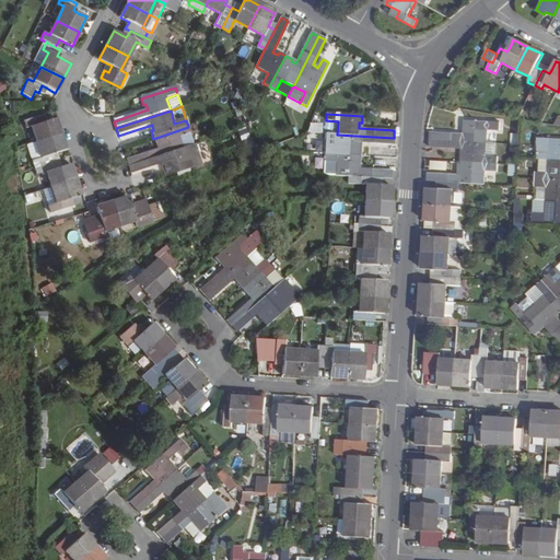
[(46,123),(41,124),(38,117),(23,121),(25,129),(32,127),(36,142),(59,135),(55,120),(46,123)]
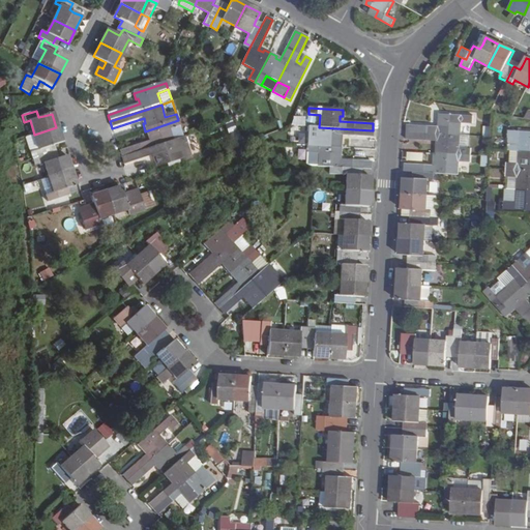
[(291,125),(304,126),(305,117),(294,116),(291,125)]
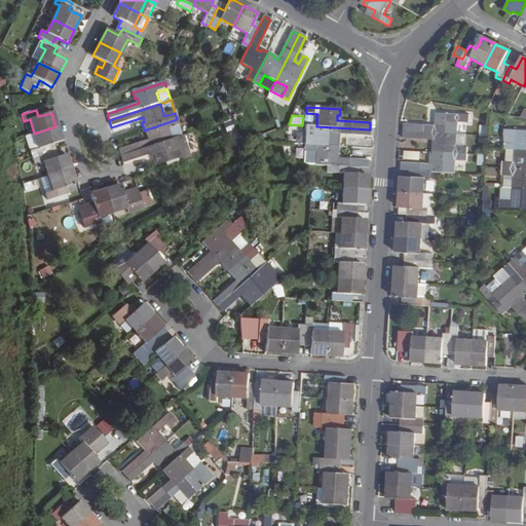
[(439,126),(404,125),(403,132),(457,135),(457,123),(468,124),(470,116),(436,115),(436,122),(439,122),(439,126)]
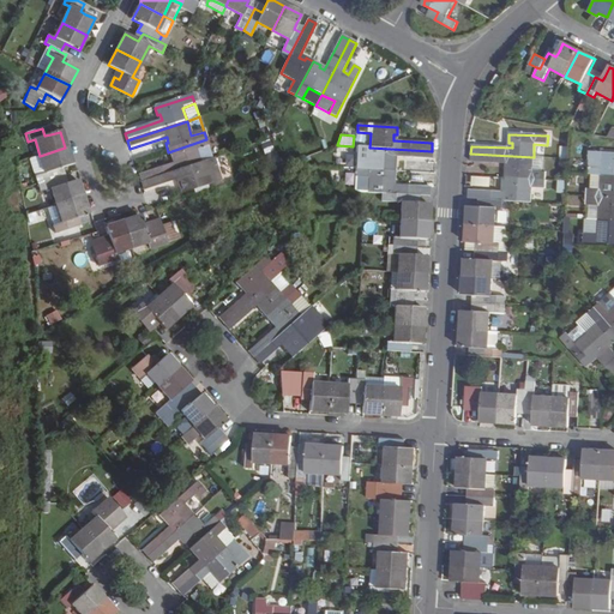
[(175,163),(139,176),(140,184),(200,166),(197,151),(209,148),(206,139),(168,152),(170,160),(174,158),(175,163)]
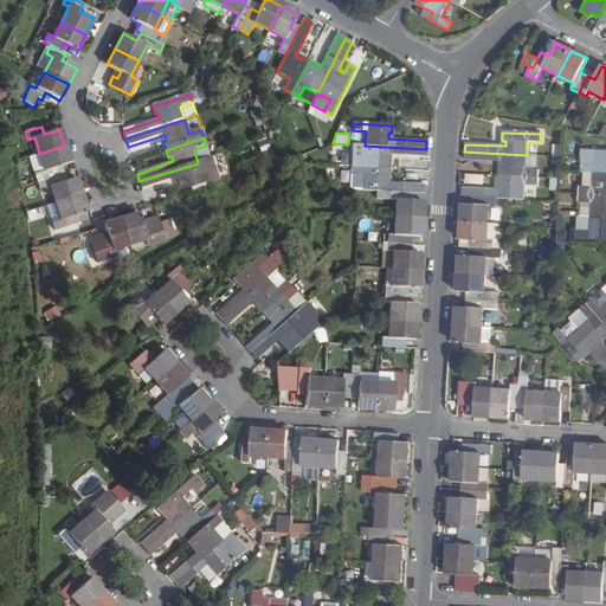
[(363,159),(365,146),(352,144),(350,158),(363,159)]
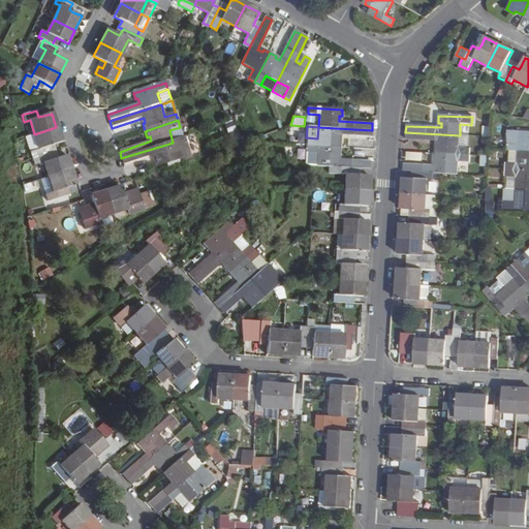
[(61,143),(56,127),(34,134),(39,150),(31,152),(28,153),(30,160),(36,158),(51,153),(49,147),(53,145),(61,143)]
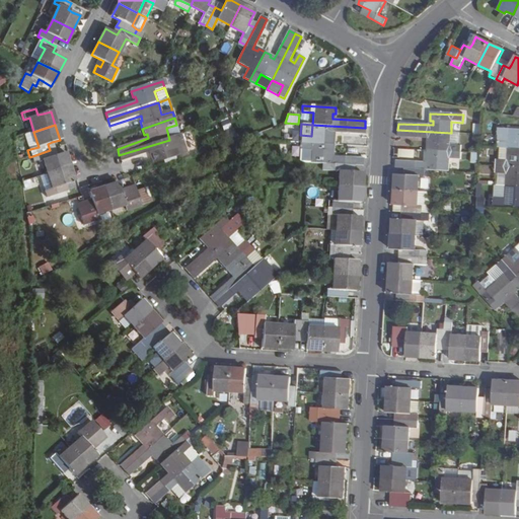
[(176,125),(166,128),(169,140),(179,136),(176,125)]
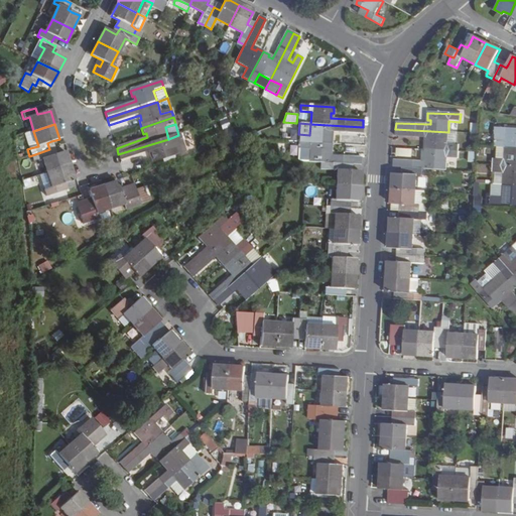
[(309,135),(298,134),(298,141),(332,144),(333,136),(329,136),(330,131),(333,131),(362,133),(363,127),(310,124),(309,135)]
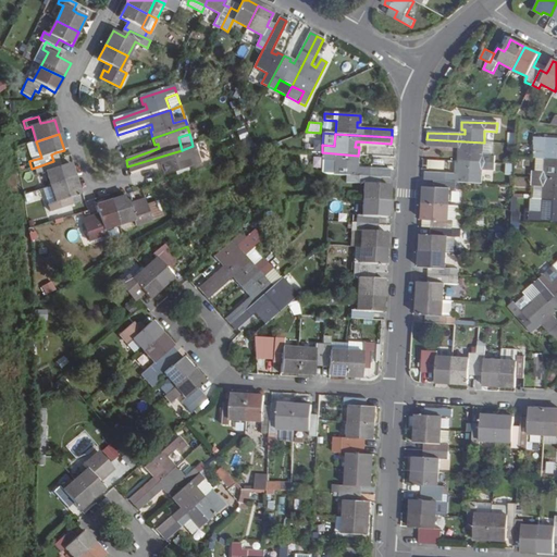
[(460,155),(459,161),(495,163),(495,156),(483,155),(484,143),(426,139),(426,146),(460,147),(463,148),(463,155),(460,155)]
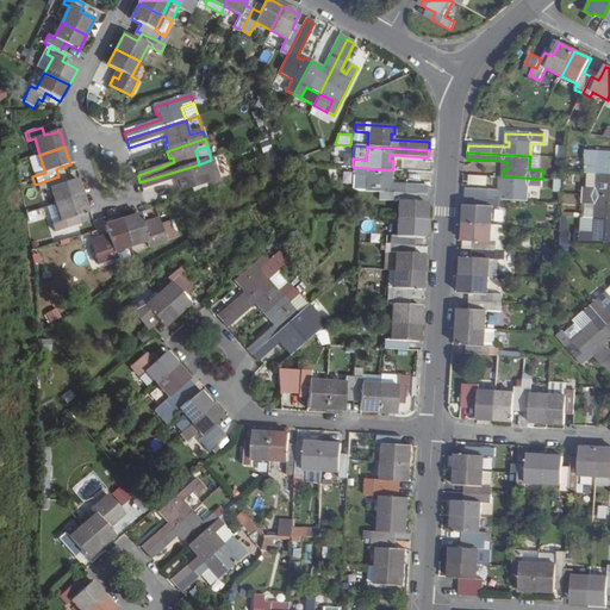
[(585,160),(597,161),(597,173),(609,174),(609,154),(585,153),(585,160)]
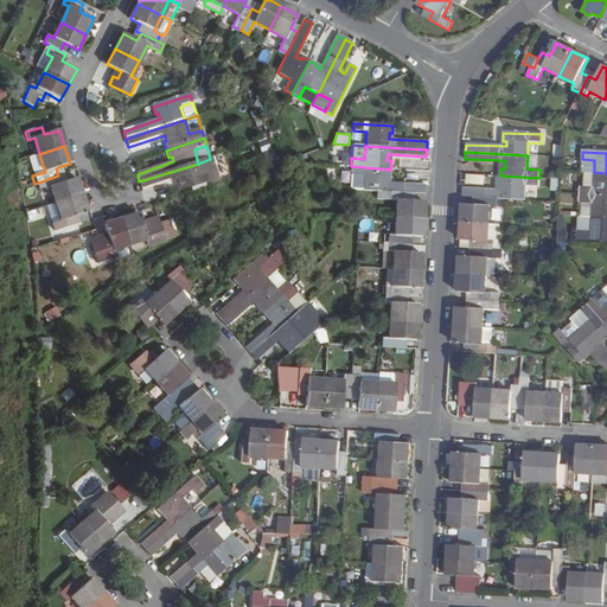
[(45,172),(39,154),(30,158),(36,174),(45,172)]
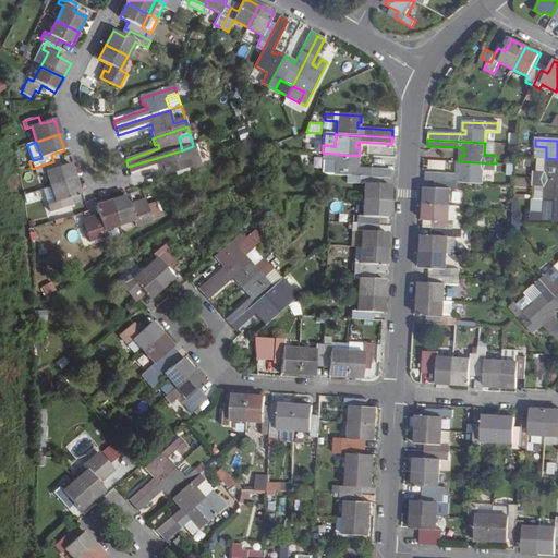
[(193,146),(182,150),(128,167),(131,174),(164,164),(166,169),(164,170),(166,177),(176,173),(189,169),(201,166),(194,145),(193,146)]
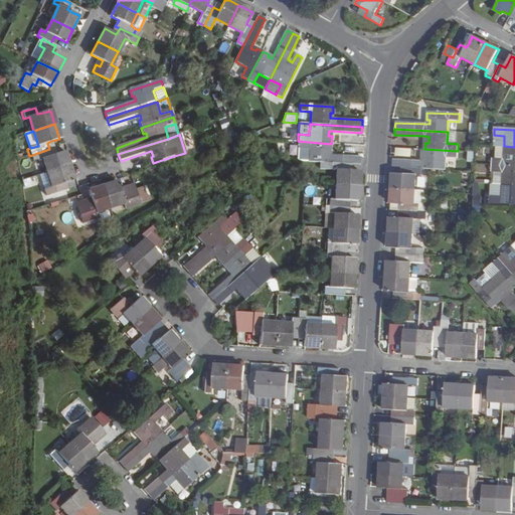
[(298,148),(309,149),(308,161),(320,162),(331,163),(346,164),(351,164),(359,165),(360,158),(331,156),(327,156),(328,150),(331,150),(331,144),(298,141),(298,148)]
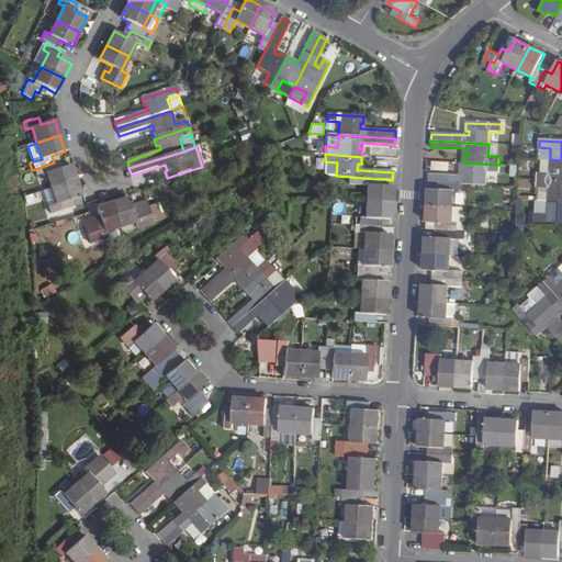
[(537,172),(537,179),(561,180),(561,160),(550,159),(549,172),(540,172),(537,172)]
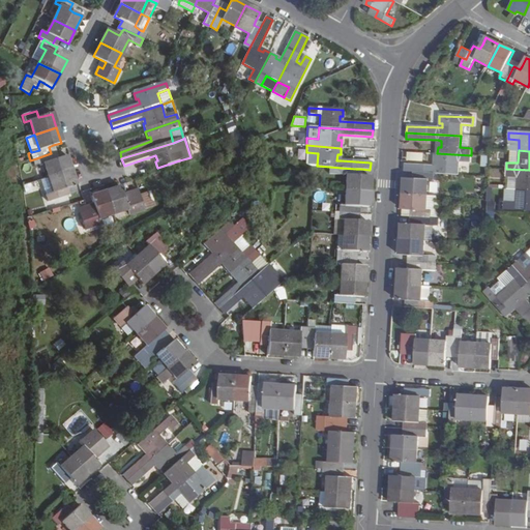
[(510,150),(509,163),(518,163),(519,150),(510,150)]
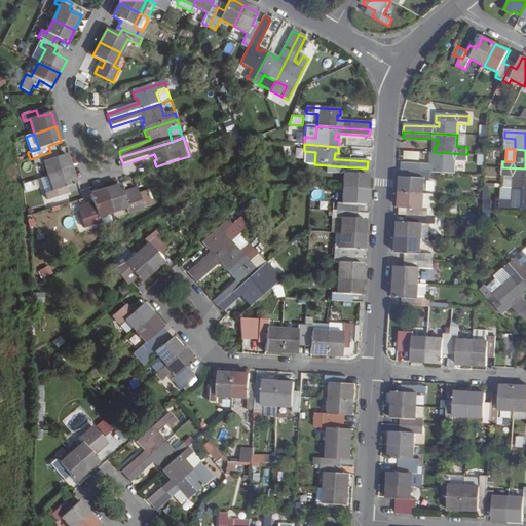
[(314,164),(315,152),(304,151),(303,163),(314,164)]
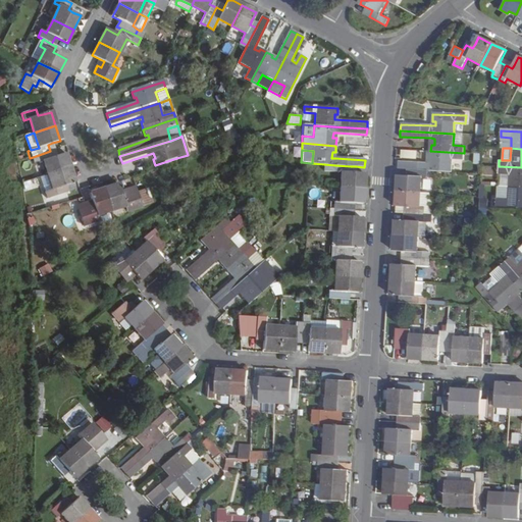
[(414,159),(415,151),(399,150),(398,159),(414,159)]
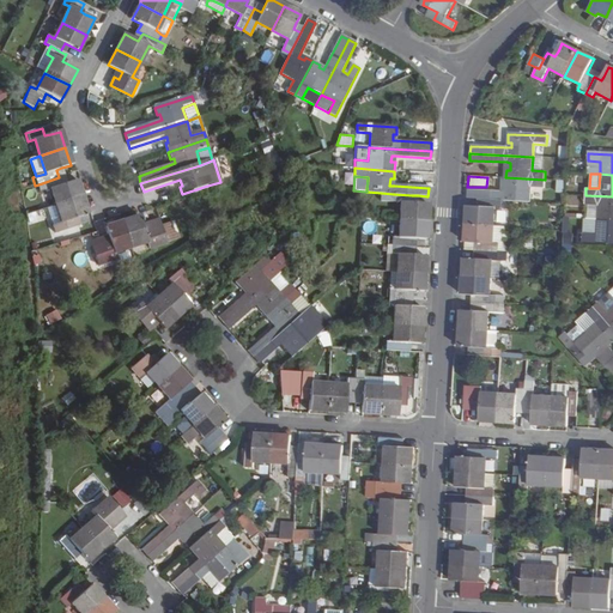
[(82,199),(76,182),(66,184),(61,186),(59,177),(42,183),(44,192),(50,189),(56,206),(82,199)]
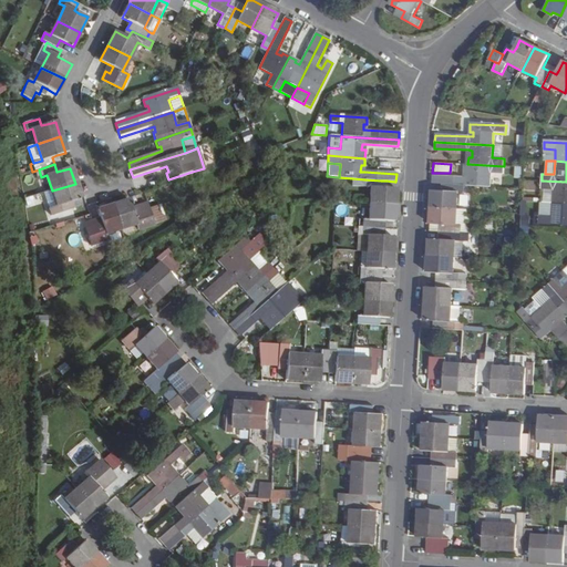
[(492,173),(503,173),(504,166),(467,164),(467,172),(472,172),(471,177),(467,177),(433,176),(433,183),(441,184),(446,184),(464,185),(491,186),(492,173)]
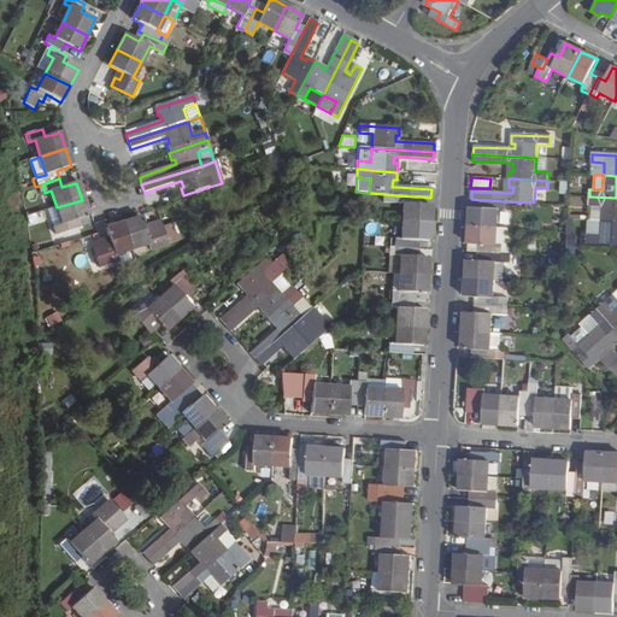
[(397,204),(403,205),(401,222),(429,223),(430,206),(419,205),(415,205),(415,197),(397,195),(397,204)]
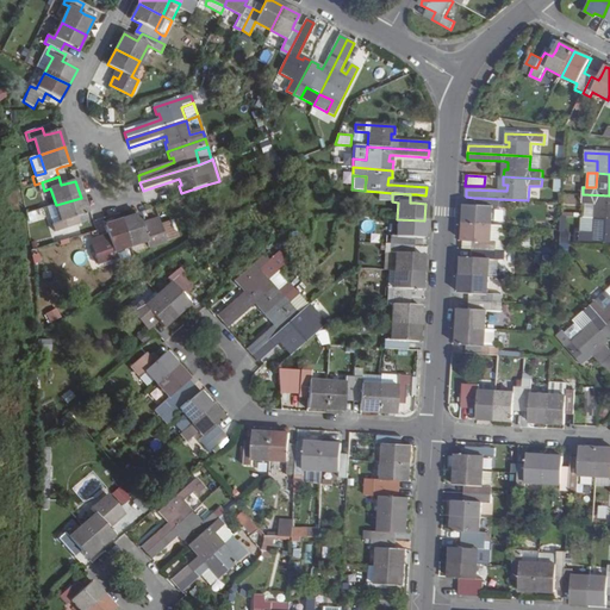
[(595,203),(595,218),(609,218),(609,195),(583,194),(583,203),(585,203),(595,203)]
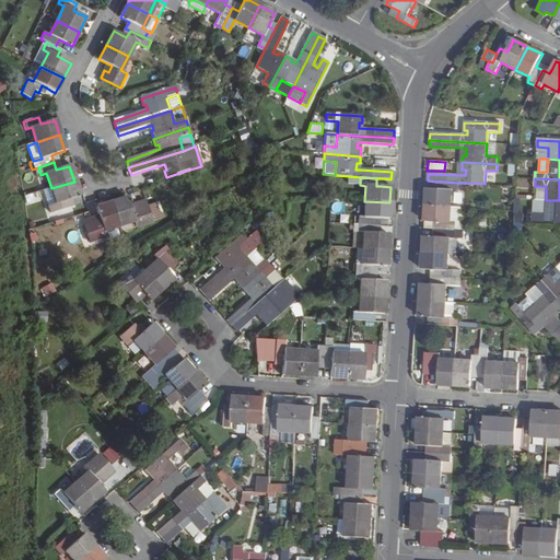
[(80,197),(74,182),(51,188),(56,205),(50,206),(46,208),(48,216),(53,213),(68,209),(66,201),(70,200),(80,197)]
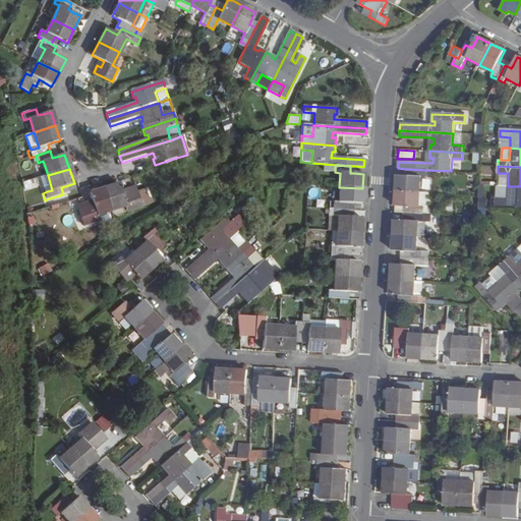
[(420,177),(426,178),(426,170),(410,169),(409,177),(405,177),(397,176),(396,190),(419,192),(420,177)]
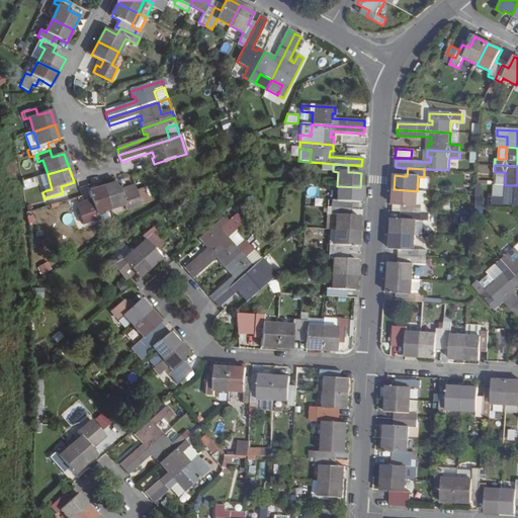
[(505,185),(505,172),(497,172),(496,184),(505,185)]
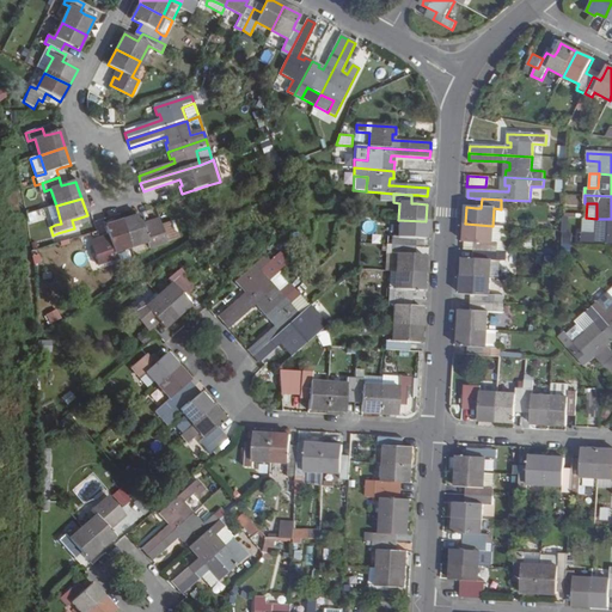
[(61,224),(56,206),(46,209),(50,226),(55,225),(61,224)]
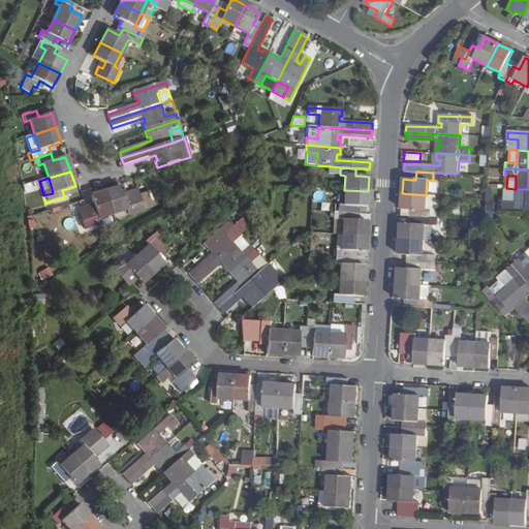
[(120,187),(105,191),(113,214),(126,210),(128,215),(135,213),(134,209),(142,208),(138,197),(136,191),(130,193),(131,197),(124,200),(122,195),(120,187)]
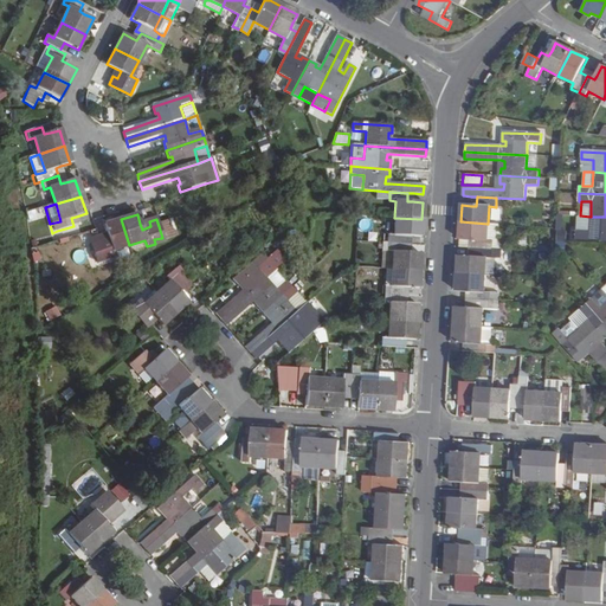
[(605,217),(591,217),(590,232),(577,231),(577,238),(605,239),(605,217)]
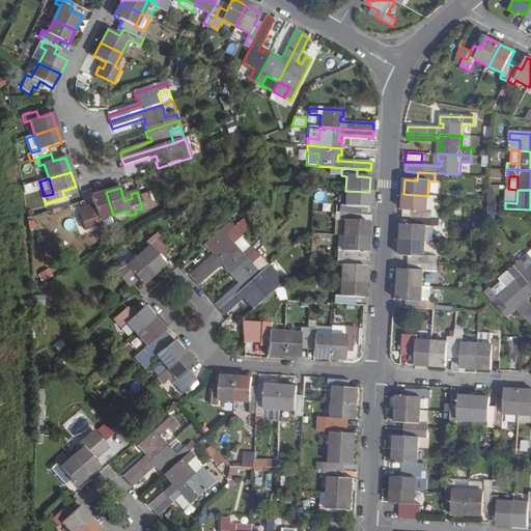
[(339,205),(338,213),(355,214),(355,206),(360,206),(368,207),(369,192),(345,191),(344,205),(339,205)]
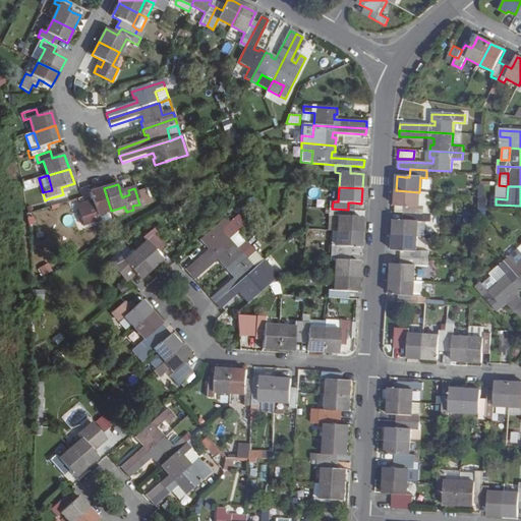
[(98,221),(96,215),(111,211),(104,188),(90,193),(92,201),(93,206),(85,209),(81,210),(85,224),(98,221)]
